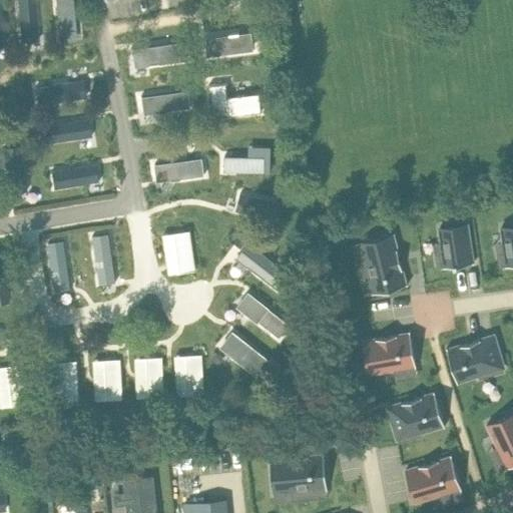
[(35,0),(18,0),(21,36),(38,35),(35,0)]
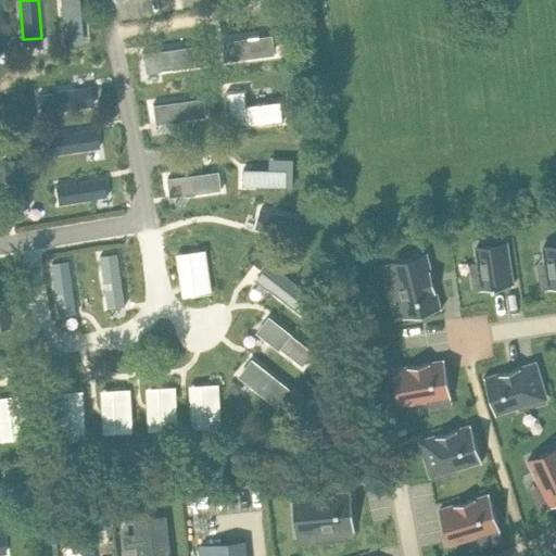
[(77,0),(60,0),(63,33),(80,30),(77,0)]
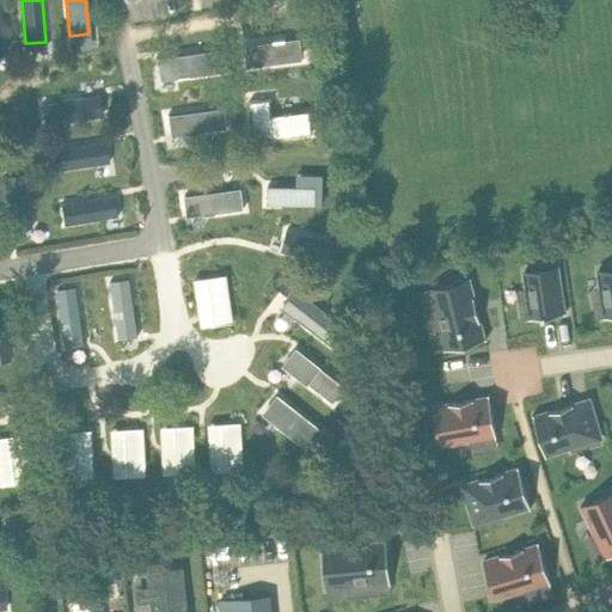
[(219,49),(157,57),(159,77),(177,74),(177,75),(188,74),(188,73),(221,68),(219,49)]
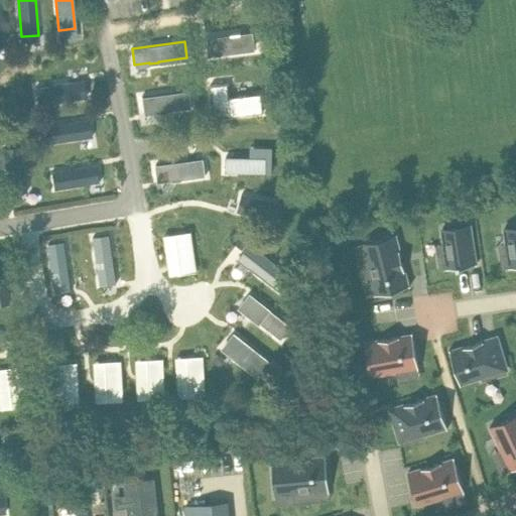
[(84,80),(35,88),(38,105),(86,98),(84,80)]
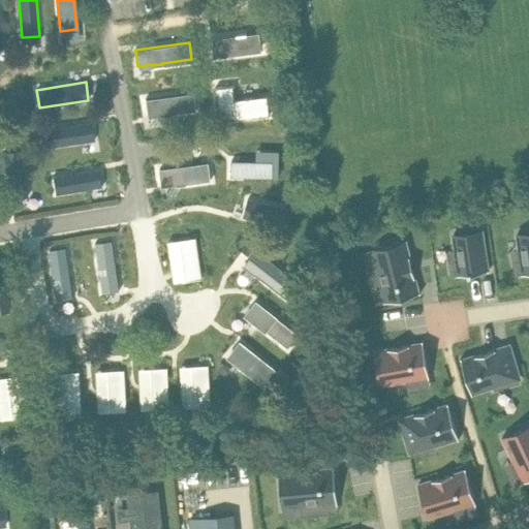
[(235,85),(215,88),(219,121),(271,114),(270,112),(269,113),(267,98),(253,99),(253,97),(245,98),(245,100),(237,101),(237,99),(235,100),(234,88),(236,87),(235,85)]
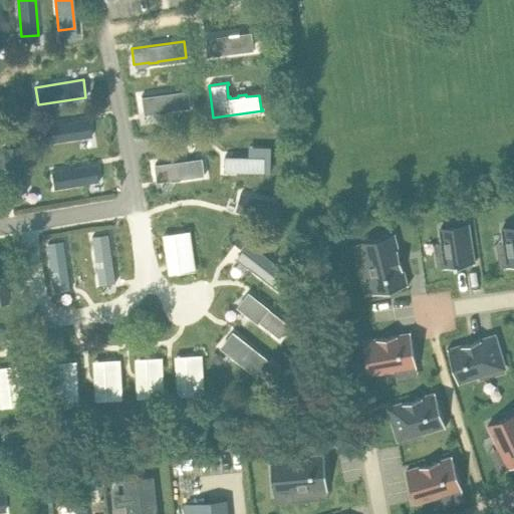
[(189,90),(141,96),(143,112),(158,110),(158,111),(167,110),(167,109),(191,106),(189,90)]
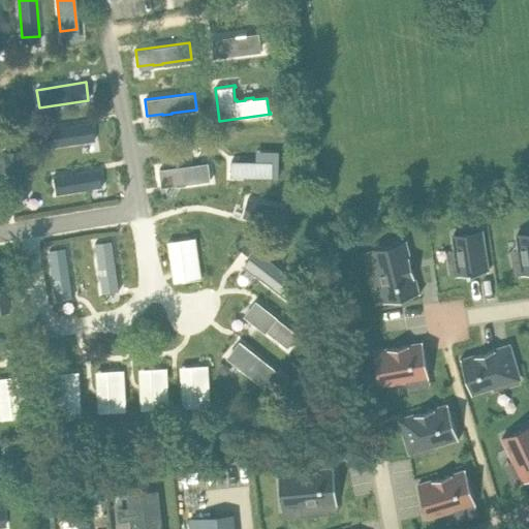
[(90,122),(45,129),(49,148),(93,141),(90,122)]
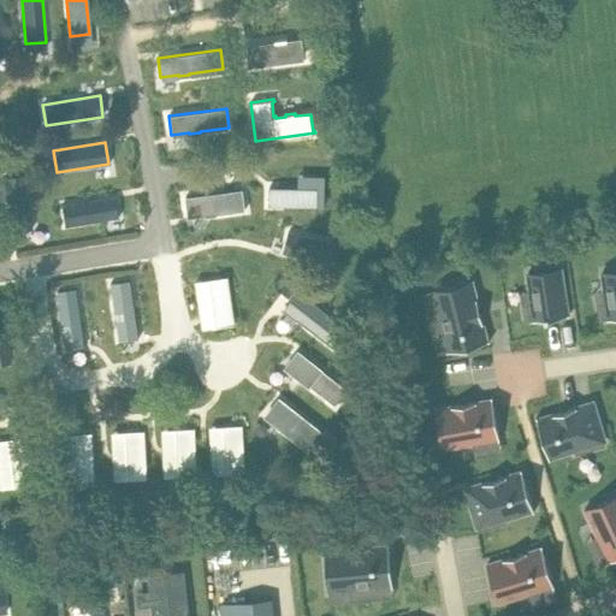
[(24,175),(4,177),(11,230),(31,226),(24,175)]
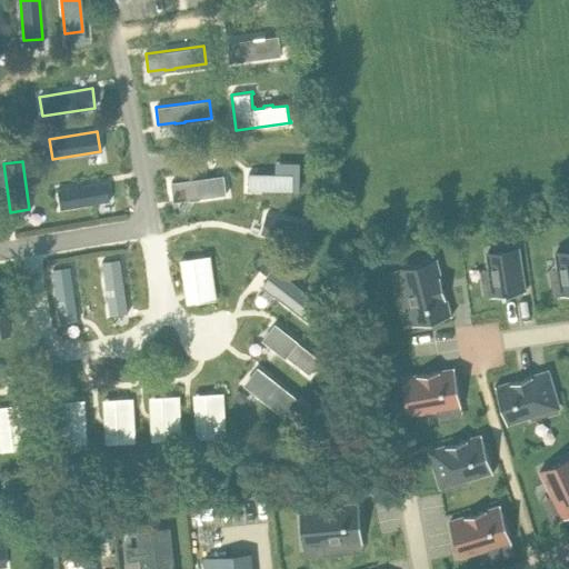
[(249,172),(249,190),(293,191),(293,173),(276,173),(249,172)]
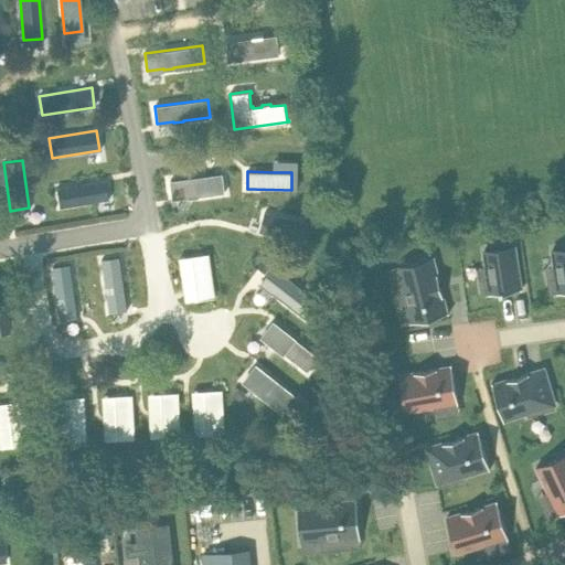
[(223,173),(170,180),(173,198),(189,195),(190,198),(199,195),(199,194),(225,191),(223,173)]
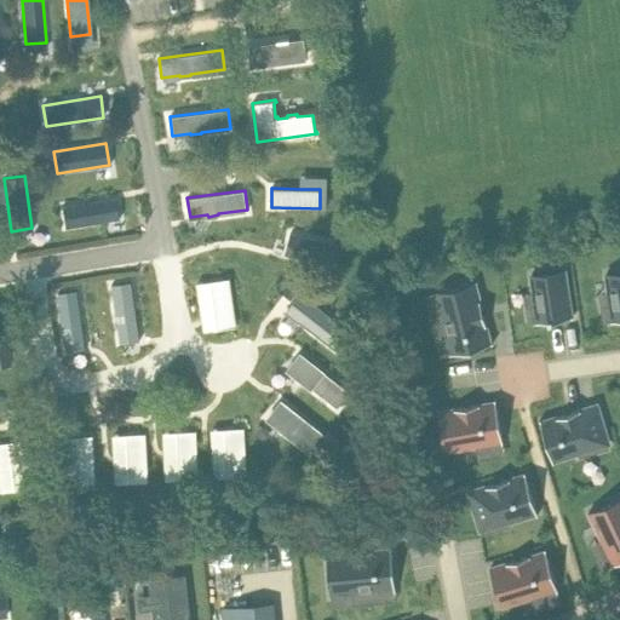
[(115,199),(62,206),(65,228),(119,219),(115,199)]
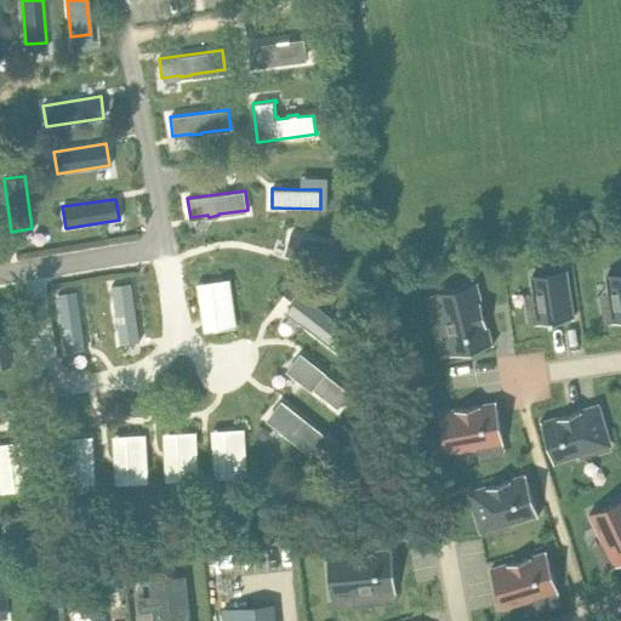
[(294,234),(289,255),(340,268),(346,248),(294,234)]
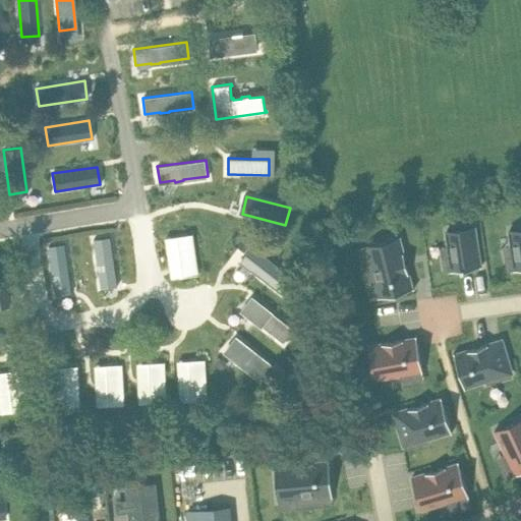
[(479,266),(473,226),(447,230),(451,256),(446,256),(448,271),(479,266)]
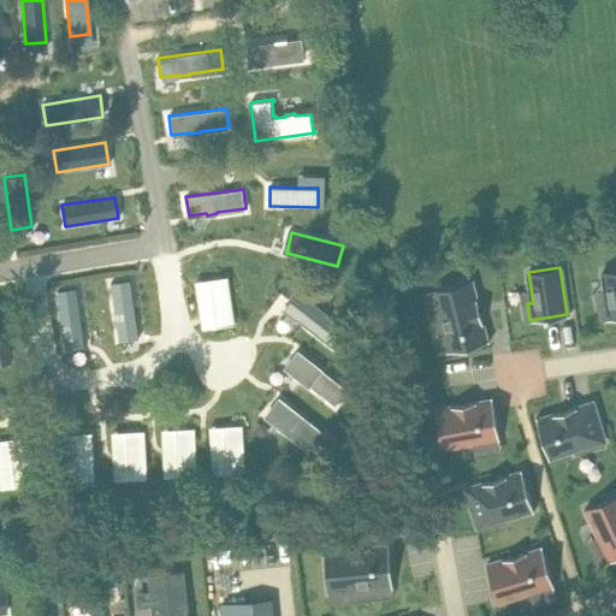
[(608,302),(602,303),(604,319),(606,318),(606,319),(615,318),(615,268),(603,271),(605,289),(608,302)]
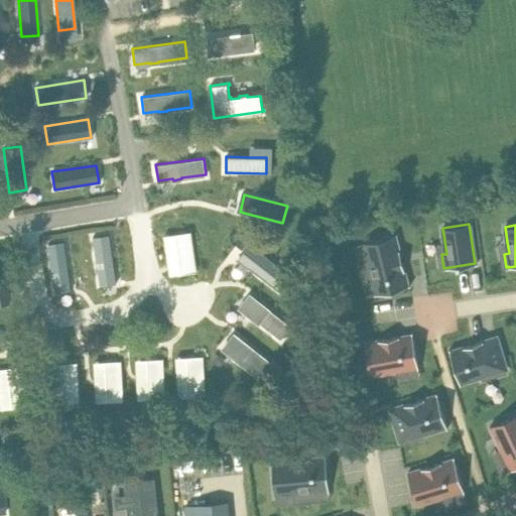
[(190,231),(174,234),(180,273),(197,271),(190,231)]
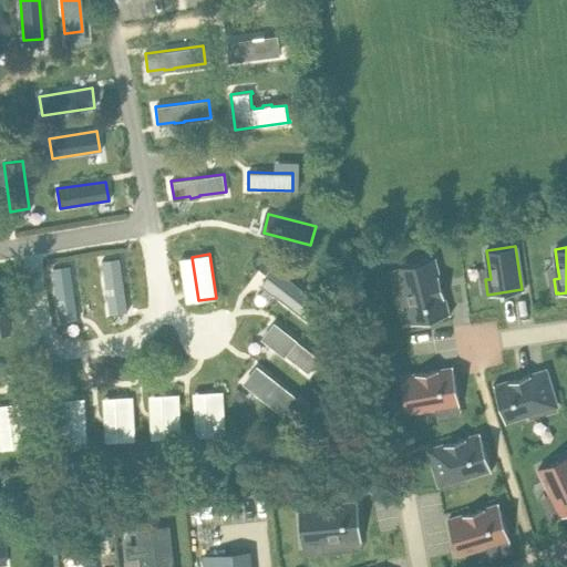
[(120,257),(102,260),(110,312),(127,310),(120,257)]
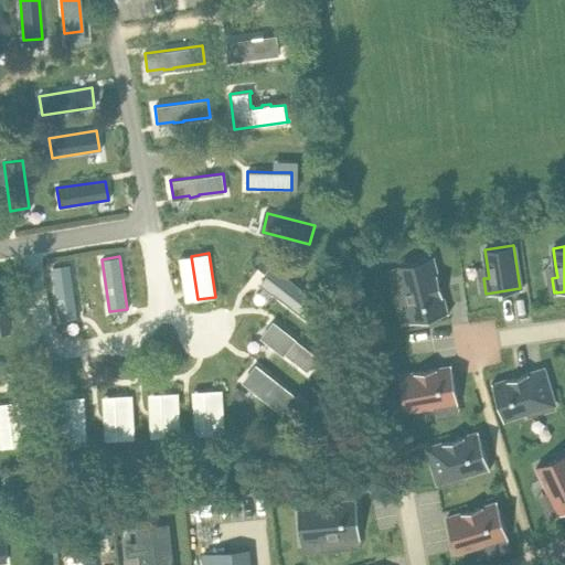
[(397,266),(386,268),(391,288),(403,285),(412,321),(409,322),(449,312),(449,311),(447,312),(433,256),(397,265),(397,266)]
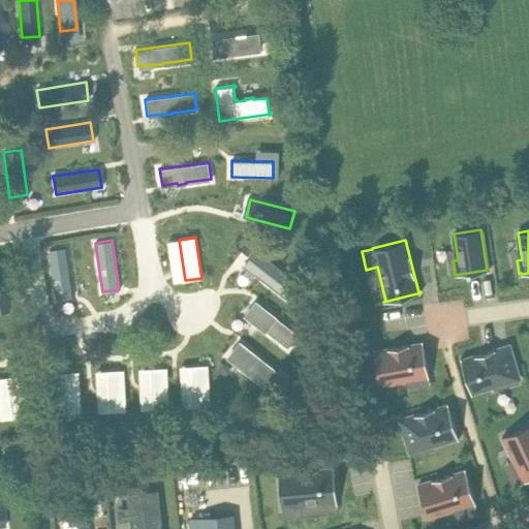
[(66,247),(50,249),(57,299),(73,297),(66,247)]
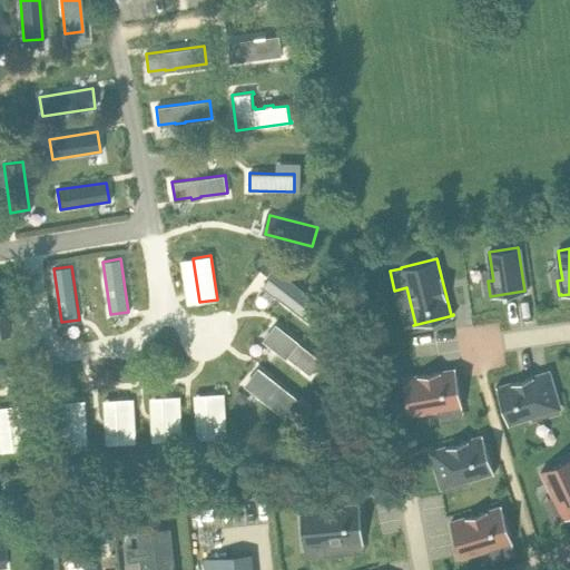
[(272,276),(263,287),(275,297),(277,295),(308,320),(321,304),(278,271),(273,278),(272,276)]
